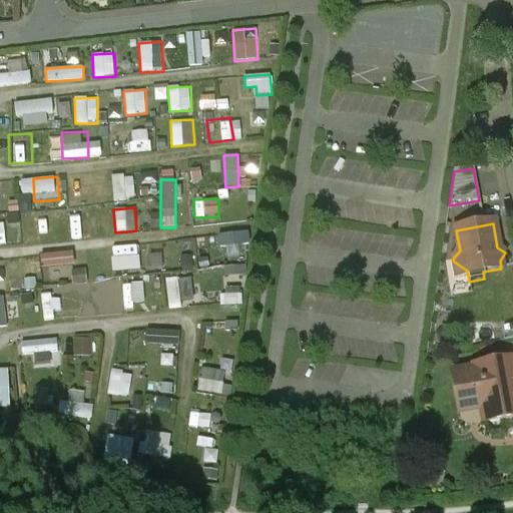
[(248,230),(221,234),(224,259),(242,257),(240,246),(250,244),(248,230)]
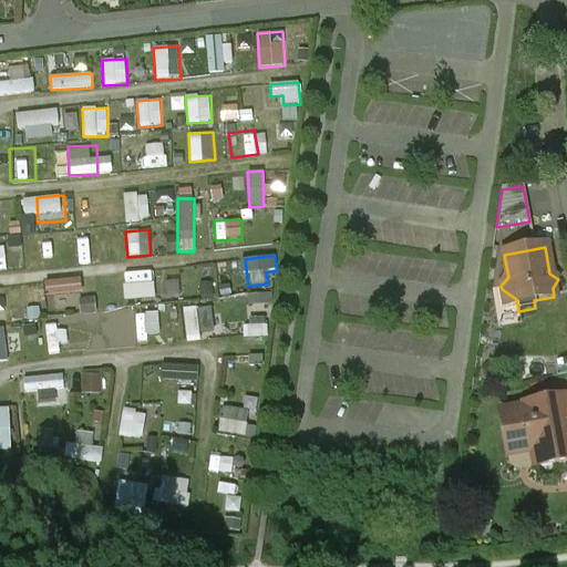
[(181,269),(155,270),(157,298),(182,297),(181,269)]
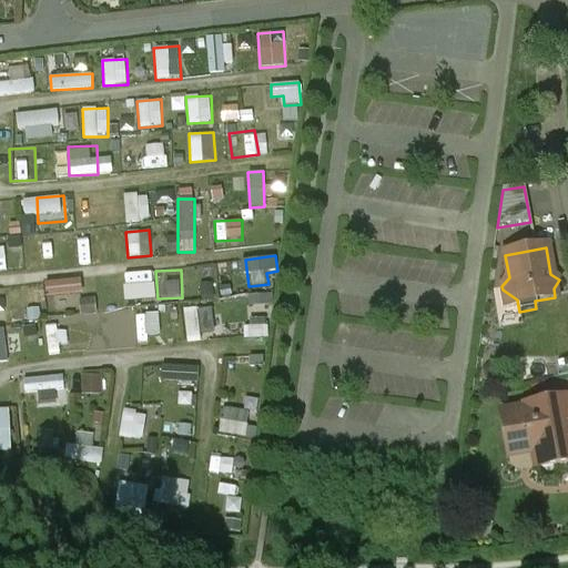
[(80,280),(42,282),(43,297),(81,295),(80,280)]
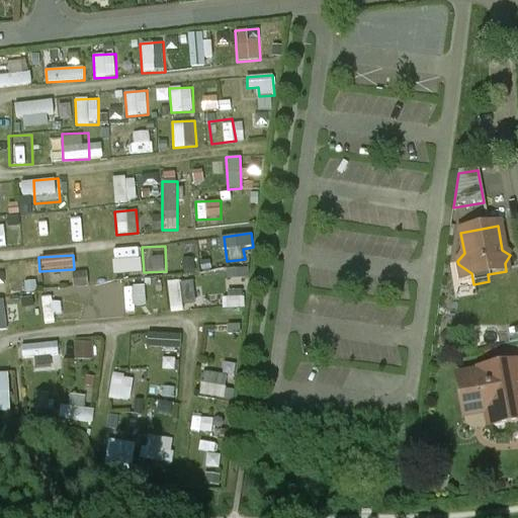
[(230,279),(250,277),(249,268),(229,270),(230,279)]
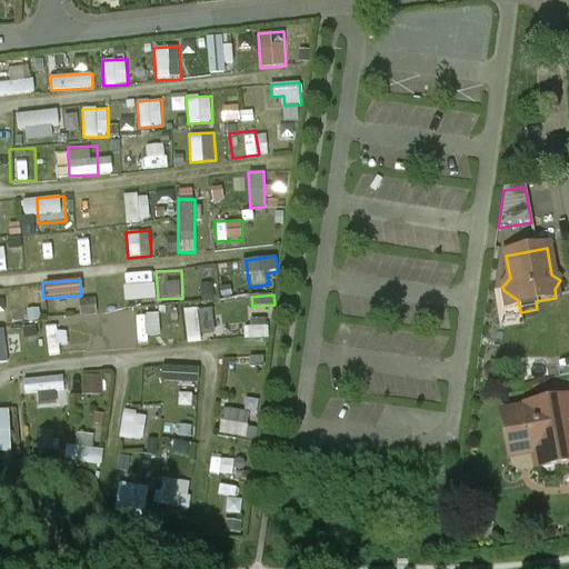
[(201,333),(213,333),(212,307),(185,309),(187,343),(201,342),(201,333)]
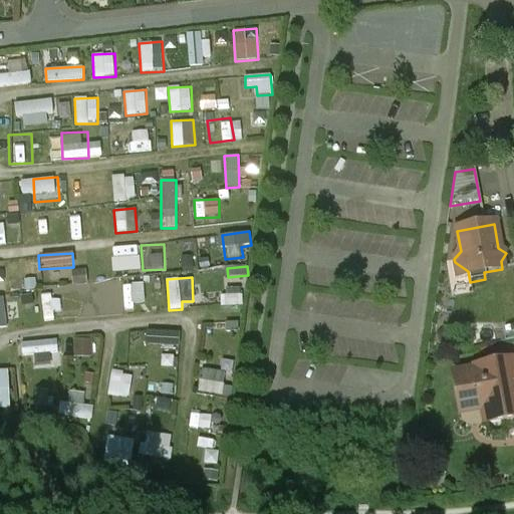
[(243,306),(243,295),(222,295),(222,306),(243,306)]
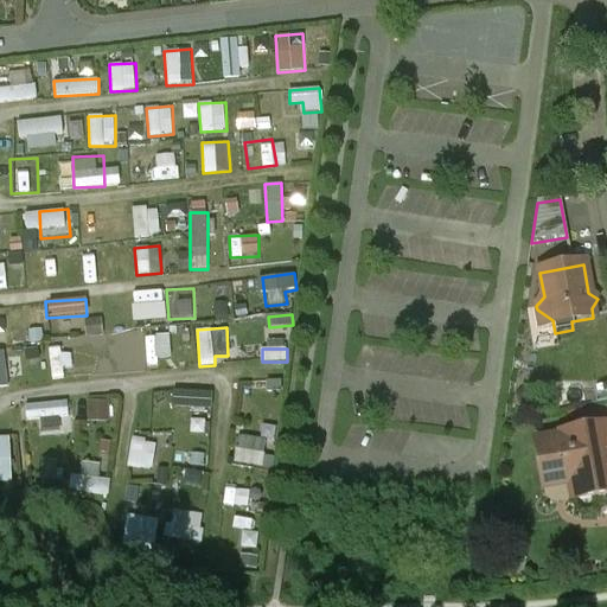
[(72,372),(71,350),(50,351),(51,374),(72,372)]
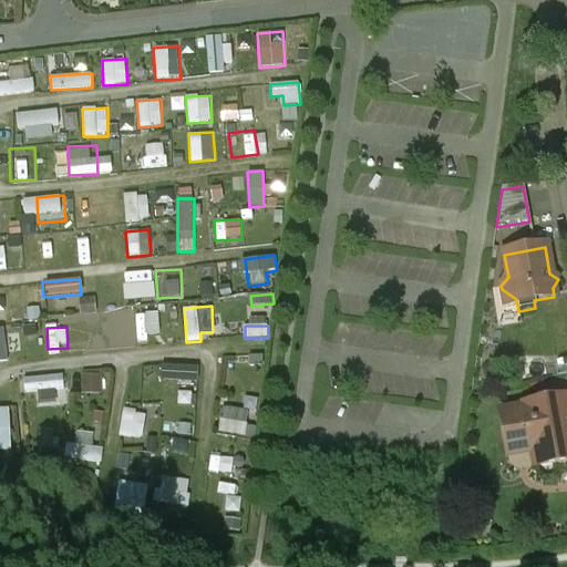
[(197,381),(197,366),(161,364),(161,381),(197,381)]
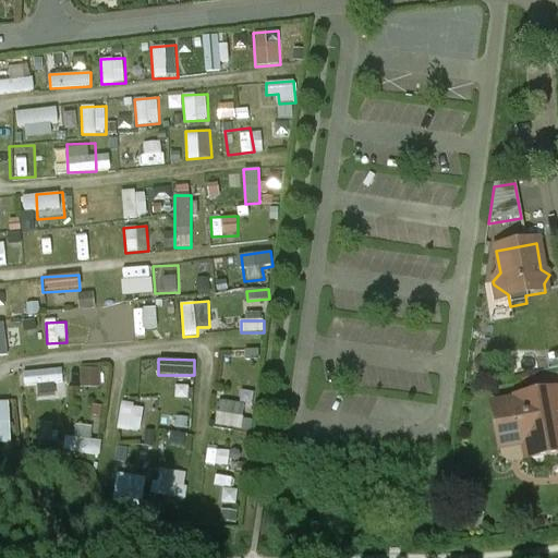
[(83,387),(101,386),(100,367),(82,368),(83,387)]
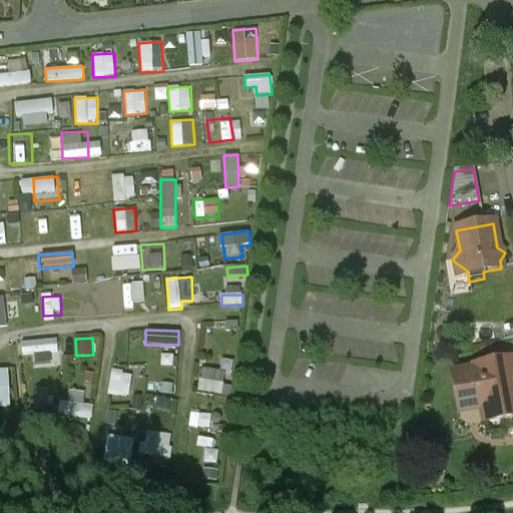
[(46,364),(61,363),(60,339),(24,340),(25,356),(45,355),(46,364)]
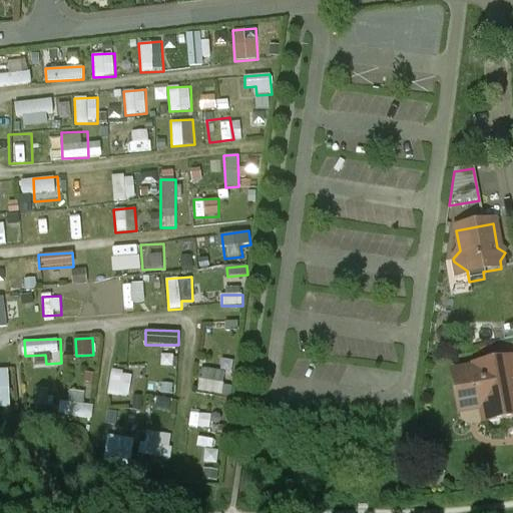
[(512,362),(512,361),(473,368),(474,370),(452,374),(457,400),(479,397),(483,423),(512,417),(512,362)]
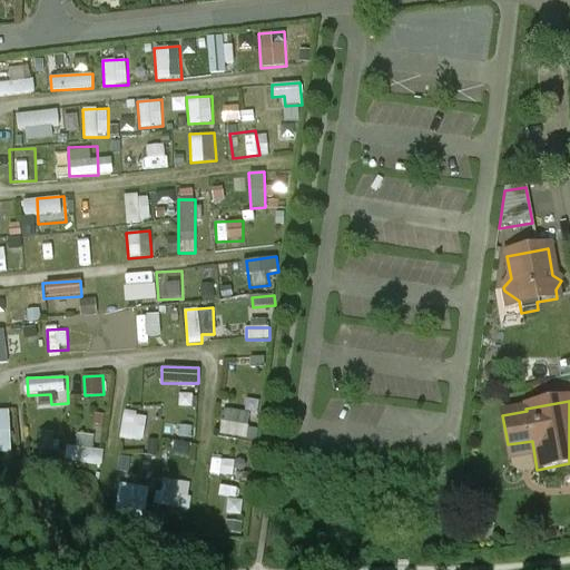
[(0,409),(0,453),(10,453),(9,410),(0,409)]
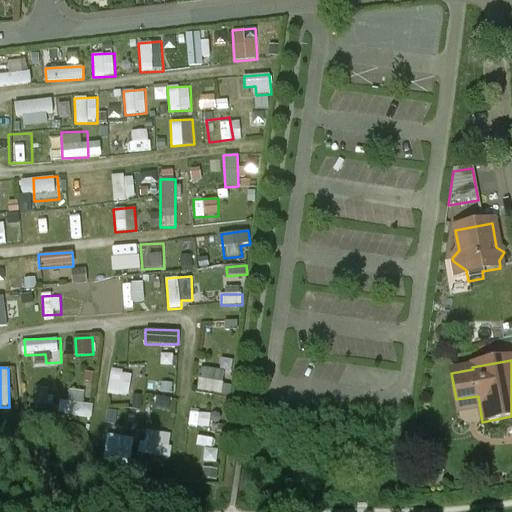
[(198,390),(231,395),(233,384),(223,383),(225,370),(202,367),(198,390)]
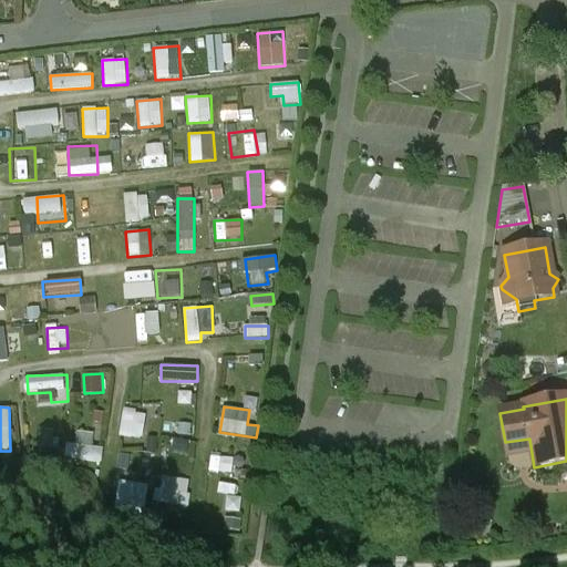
[(122,409),(121,436),(144,437),(146,410),(122,409)]
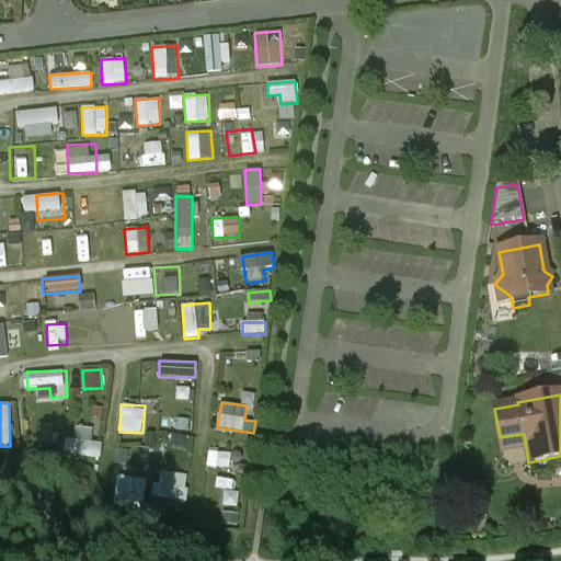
[(102,443),(92,442),(93,428),(77,425),(75,439),(66,438),(64,453),(101,458),(102,443)]
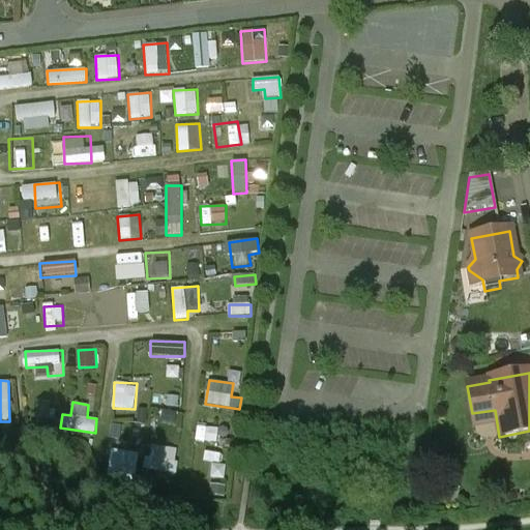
[(197,439),(217,442),(219,429),(198,425),(197,439)]
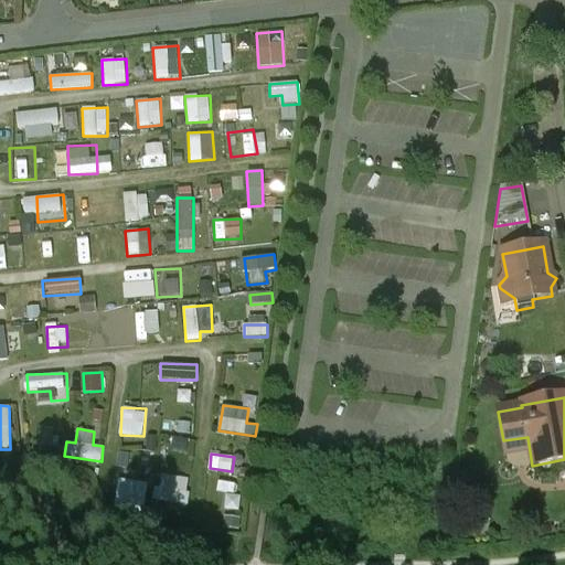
[(158,475),(158,502),(191,502),(191,476),(158,475)]
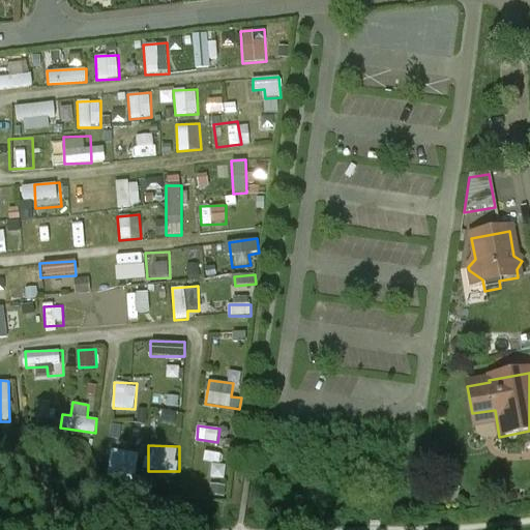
[(135,480),(139,452),(111,448),(107,476),(135,480)]
